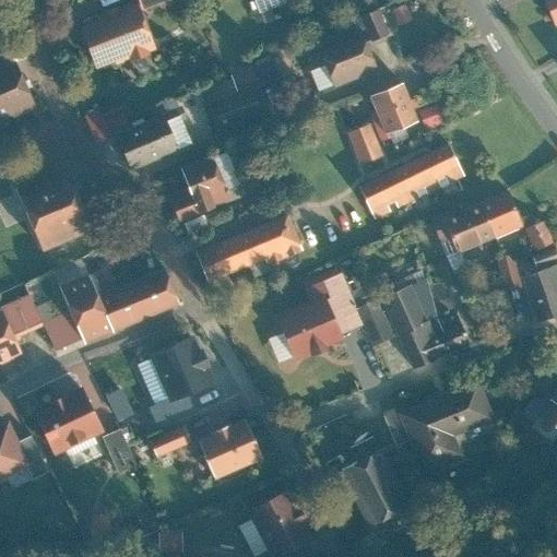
[(141,0),(146,11),(173,0),(141,0)]
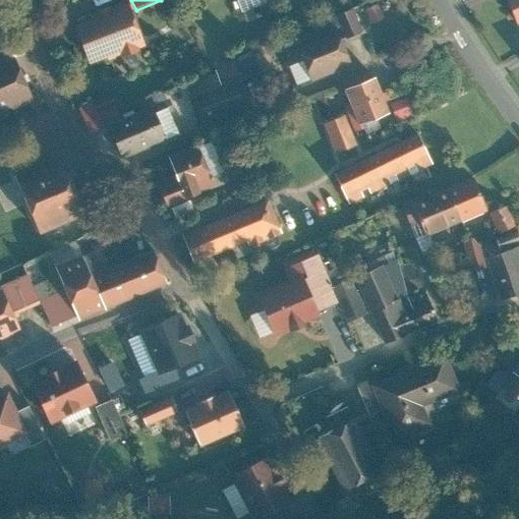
[(271,0),(235,0),(241,13),(272,1),(271,0)]
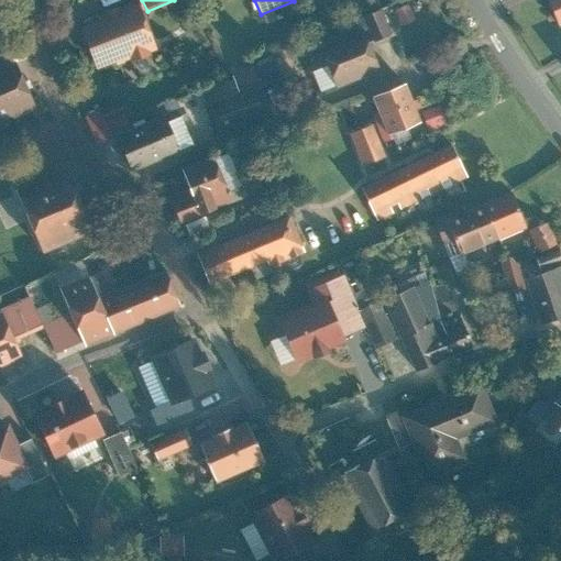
[(560,0),(549,0),(560,25),(560,0)]
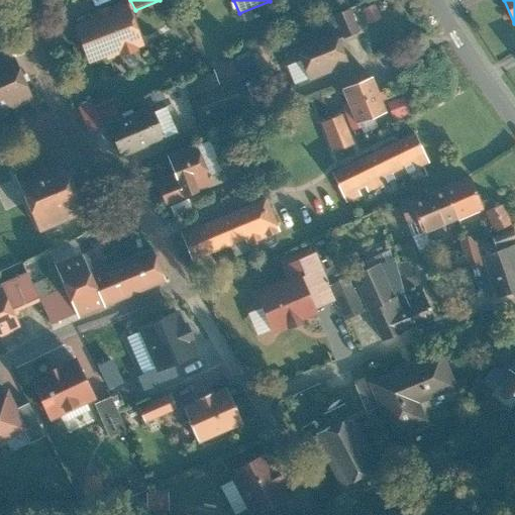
[(95,18),(76,25),(90,64),(109,57),(110,60),(146,46),(129,2),(94,15),(95,18)]
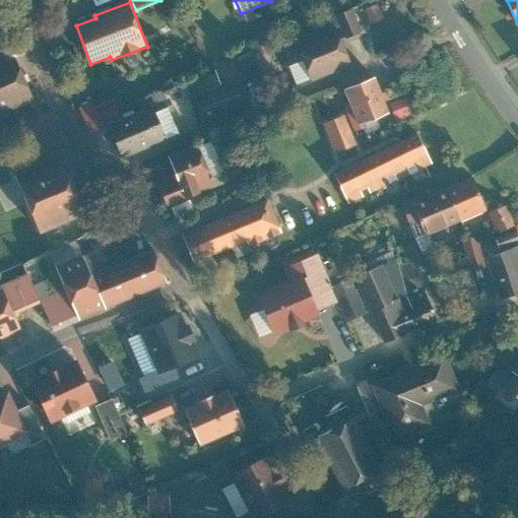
[(378,4),(365,8),(370,23),(383,19),(378,4)]
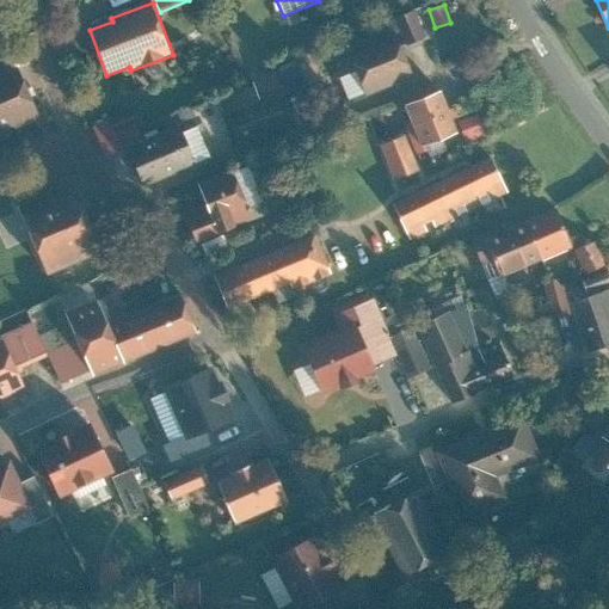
[(424,37),(413,11),(394,19),(405,44),(424,37)]
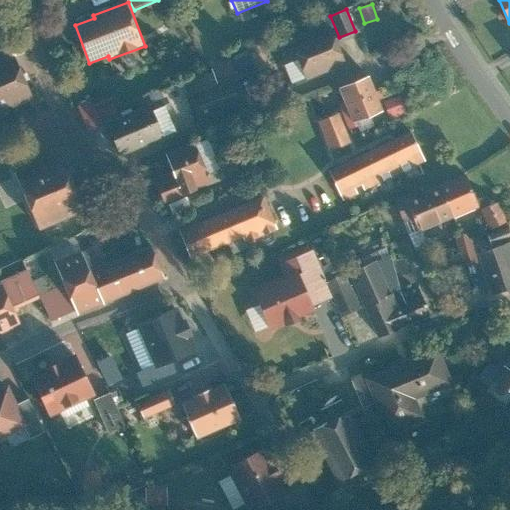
[(329,28),(290,42),(304,81),(343,66),(329,28)]
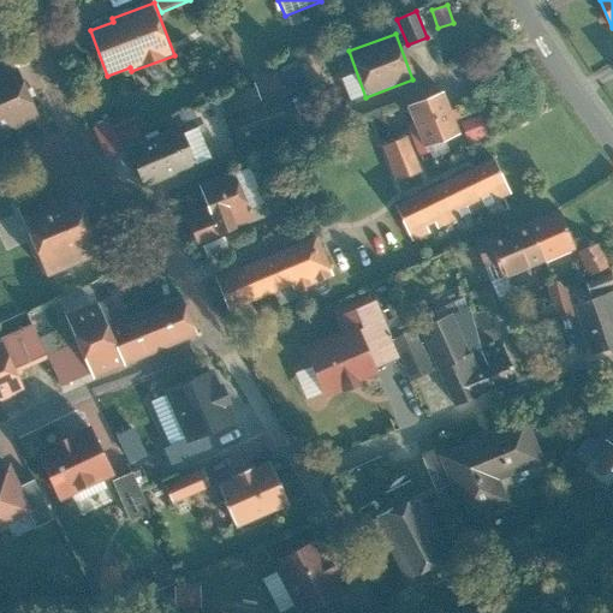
[(313,55),(297,61),(304,77),(319,71),(313,55)]
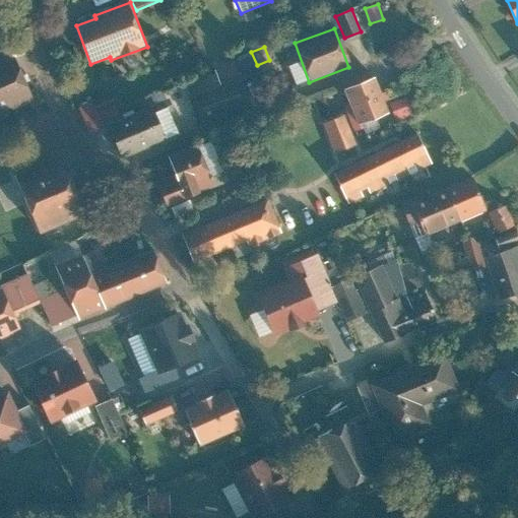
[(248,51),(235,57),(244,81),(258,75),(248,51)]
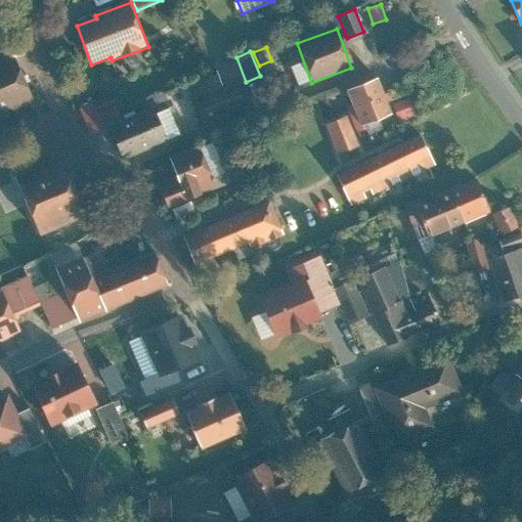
[(0,121),(36,106),(17,57),(0,63),(0,121)]
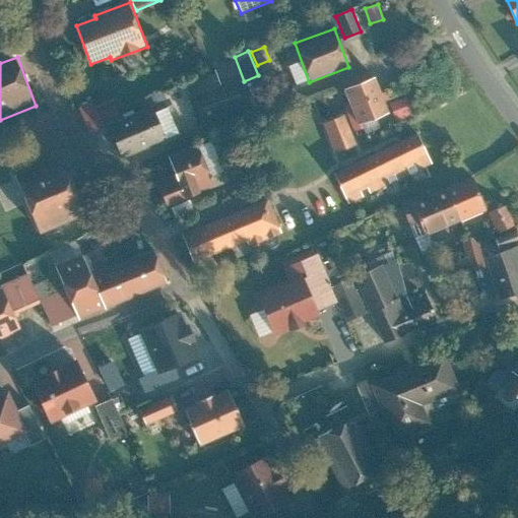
[(215,73),(184,84),(198,126),(243,110),(233,81),(219,85),(215,73)]
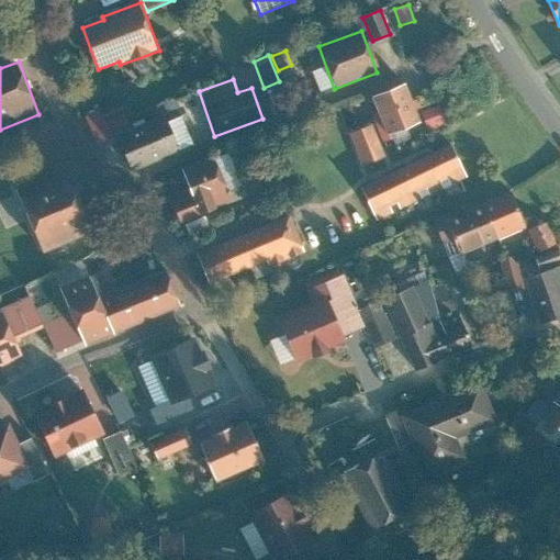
[(405,85),(371,99),(385,135),(420,121),(405,85)]
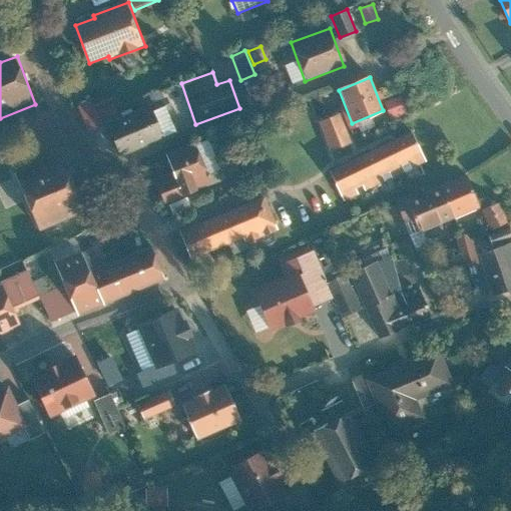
[(107,93),(90,100),(95,112),(112,105),(107,93)]
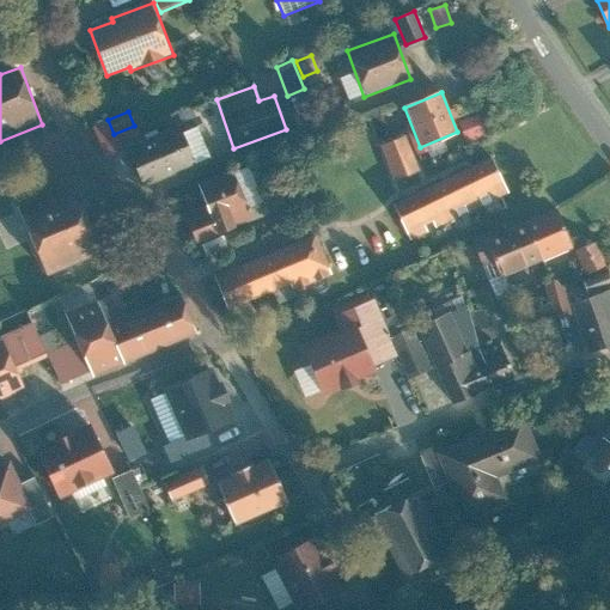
[(468,144),(483,136),(474,115),(458,122),(468,144)]
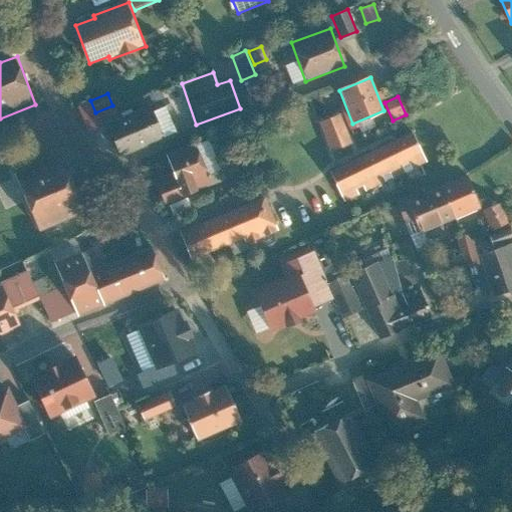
[(165,99),(152,104),(157,116),(170,111),(165,99)]
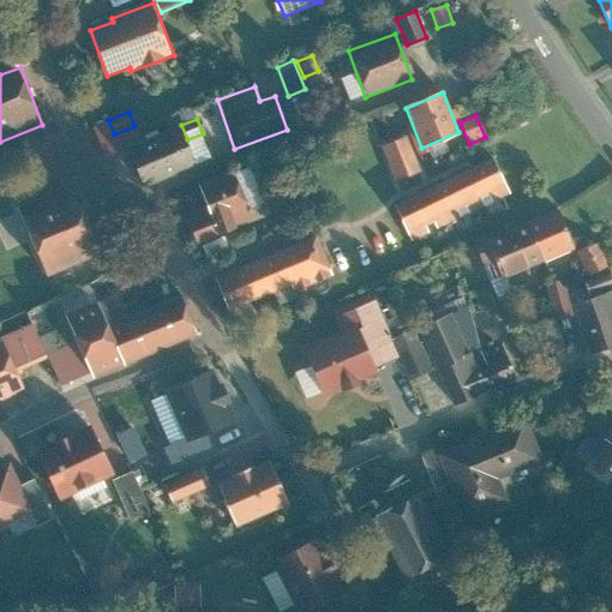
[(177,129),(124,150),(139,187),(192,166),(177,129)]
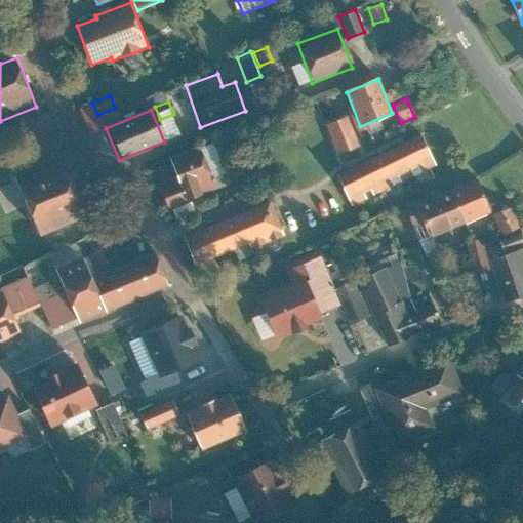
[(349,118),(326,126),(337,156),(360,148),(349,118)]
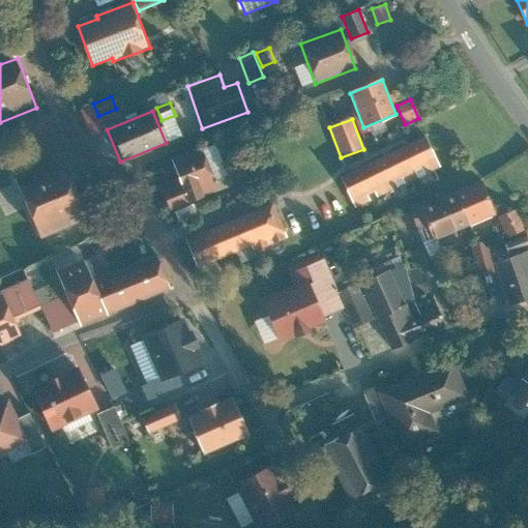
[(426,138),(341,178),(355,210),(371,203),(367,197),(375,193),(378,199),(399,189),(394,183),(402,179),(406,185),(419,179),(415,173),(422,169),(427,176),(440,170),(426,138)]
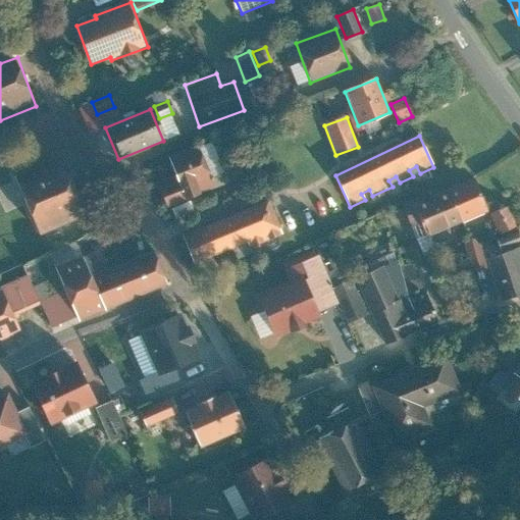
[(197,147),(167,159),(176,182),(157,190),(165,208),(213,189),(197,147)]
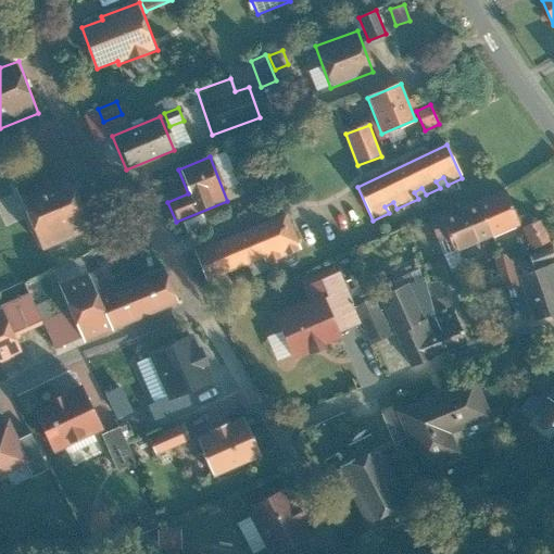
[(36,253),(89,229),(105,223),(92,193),(84,197),(76,200),(63,170),(10,193),(36,253)]
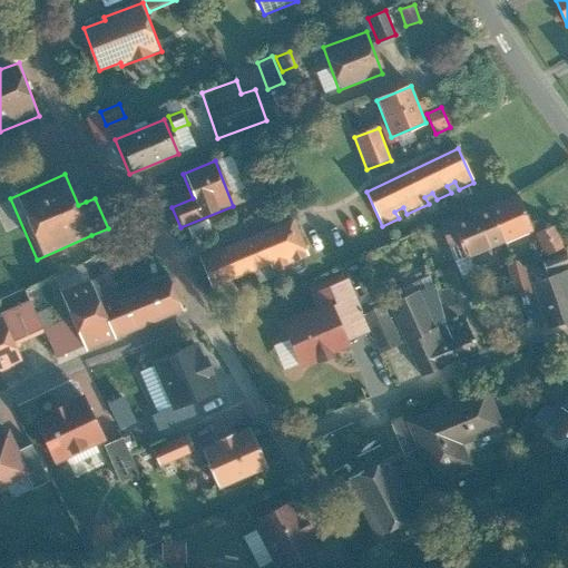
[(520,196),(490,208),(503,244),(535,232),(520,196)]
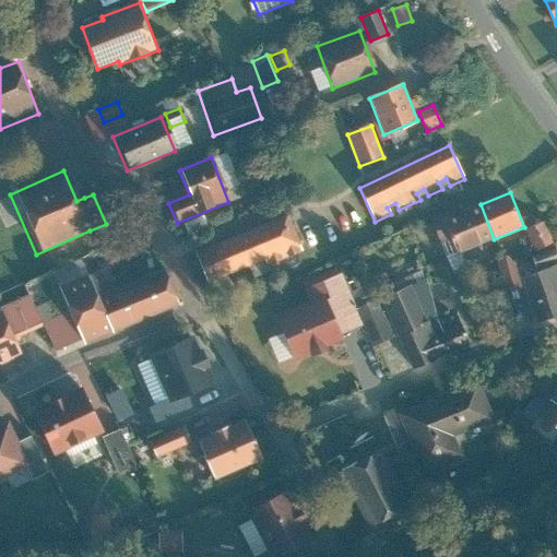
[(494,239),(481,204),(442,220),(455,255),(494,239)]
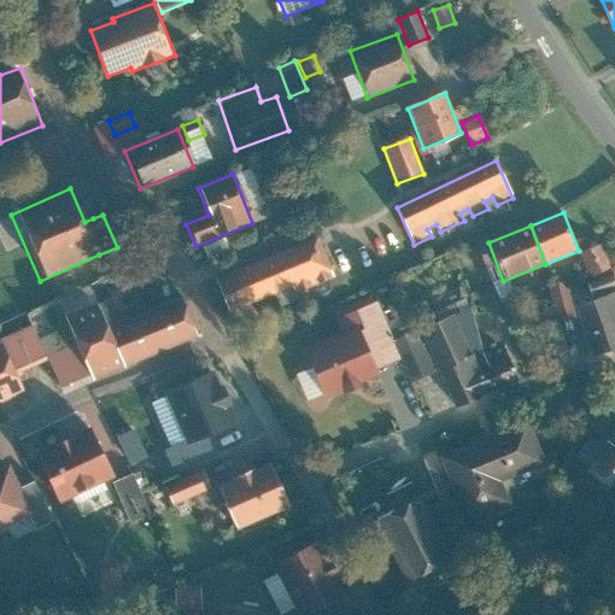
[(316,239),(214,281),(228,314),(292,288),(294,294),(333,277),(316,239)]
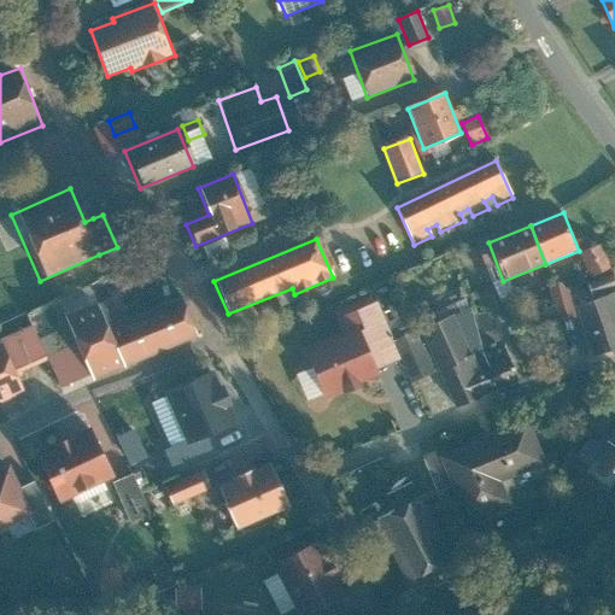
[(599,246),(580,255),(591,277),(610,268),(599,246)]
